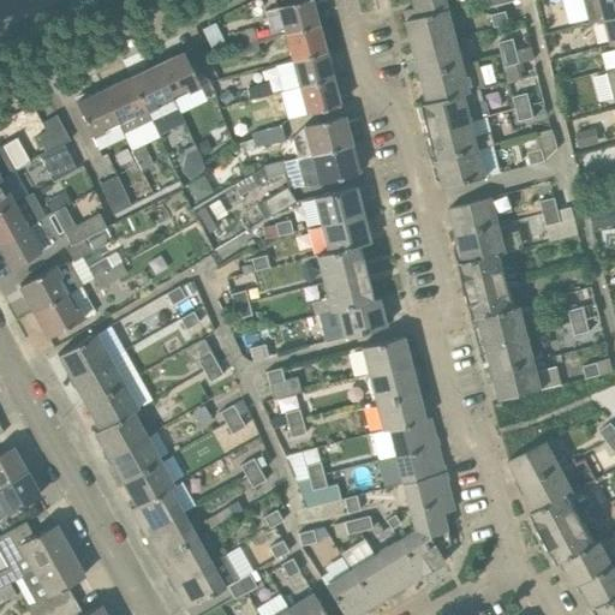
[(285,36),(318,27),(310,0),(303,0),(278,7),(263,11),(270,36),(284,31),(285,36)]
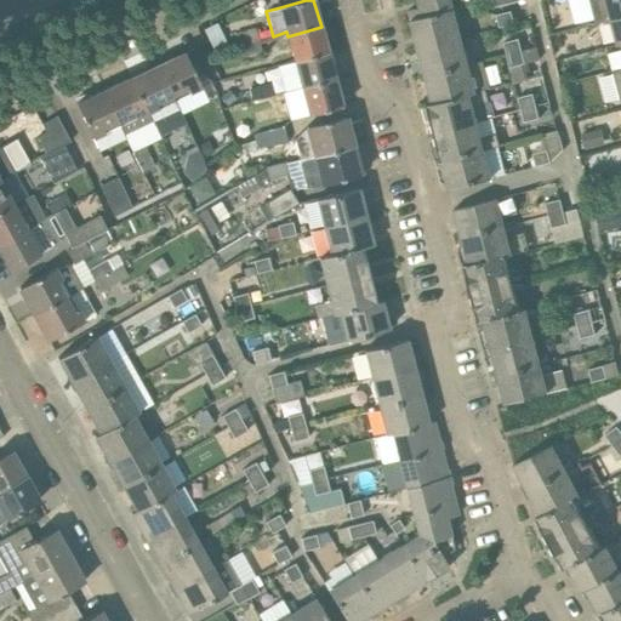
[(411,22),(456,10),(453,0),(417,0),(420,9),(409,11),(411,22)]
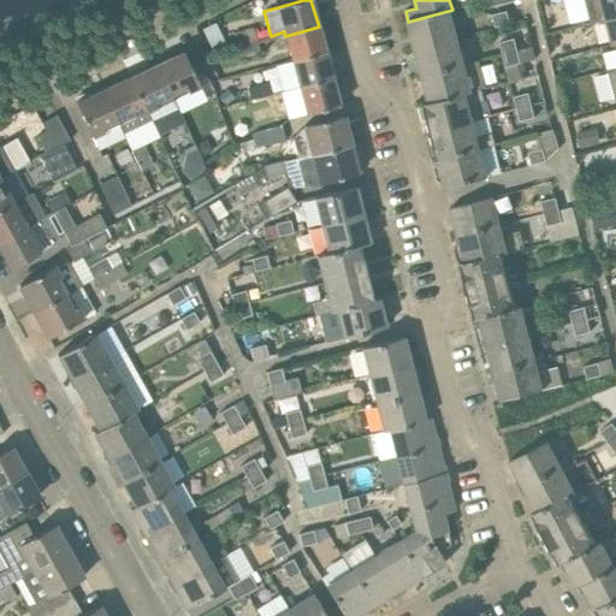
[(478,0),(472,0),(467,1),(471,16),(481,13),(478,0)]
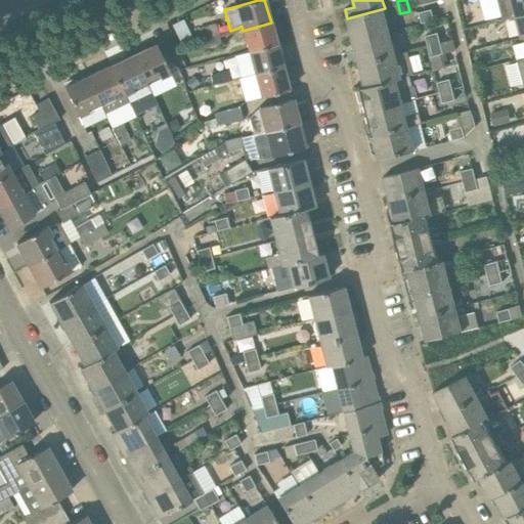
[(492,0),(479,0),(482,17),(495,15),(492,0)]
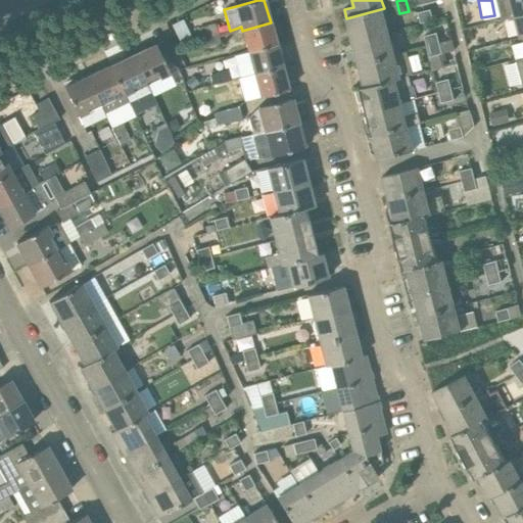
[(514,17),(522,15),(522,0),(495,0),(502,20),(514,16),(514,17)]
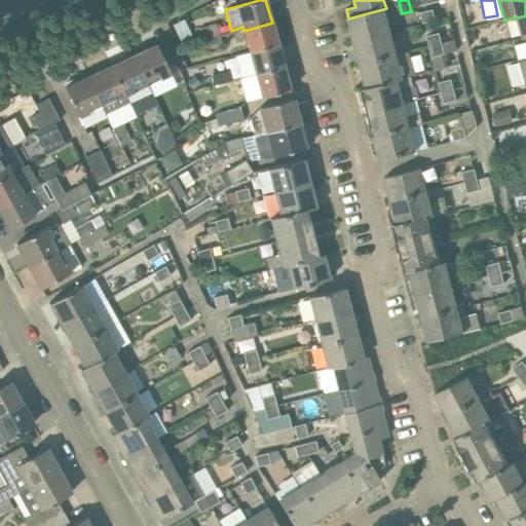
[(353,42),(391,32),(386,8),(348,19),(353,38),(352,39),(353,42)]
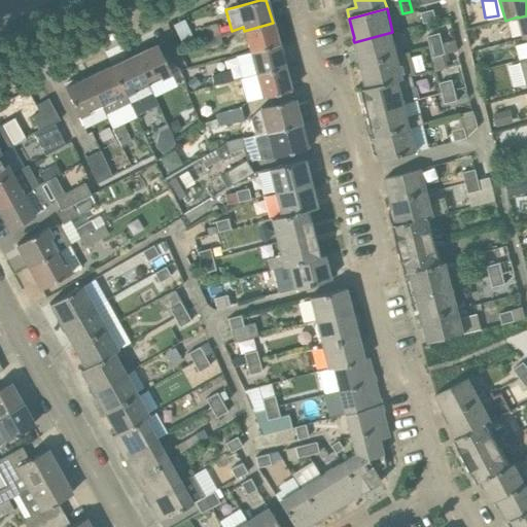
[(434,9),(421,13),(424,24),(436,21),(434,9)]
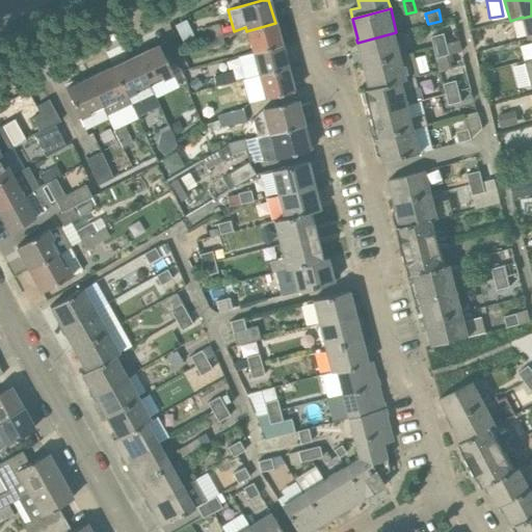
[(529,40),(531,37),(531,16),(523,18),(529,40)]
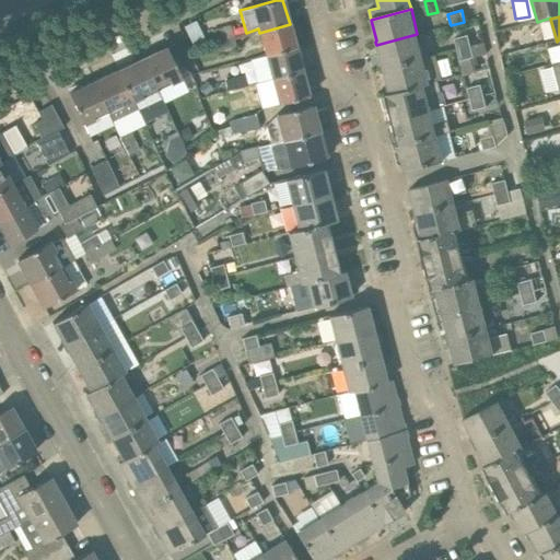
[(266,56),(295,48),(290,24),(259,33),(266,56)]
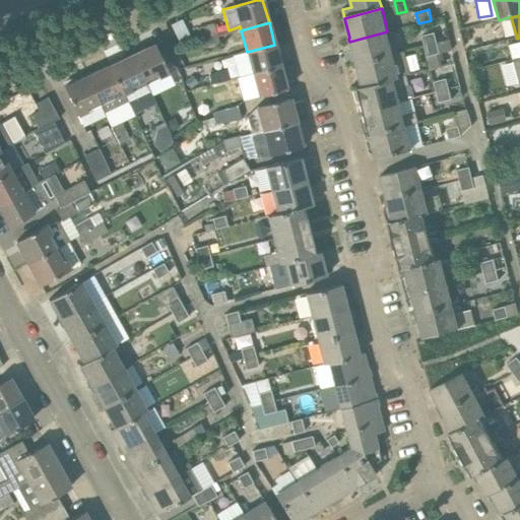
[(199,40),(217,35),(215,23),(197,28),(199,40)]
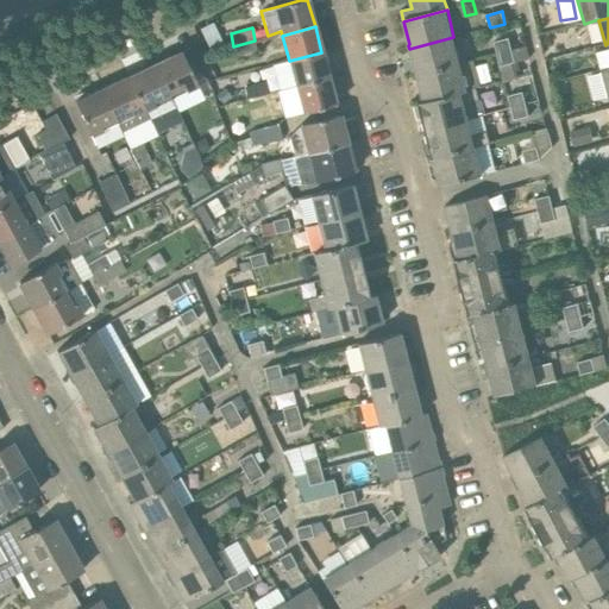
[(460,64),(460,63),(453,37),(409,49),(409,51),(412,52),(418,75),(460,64)]
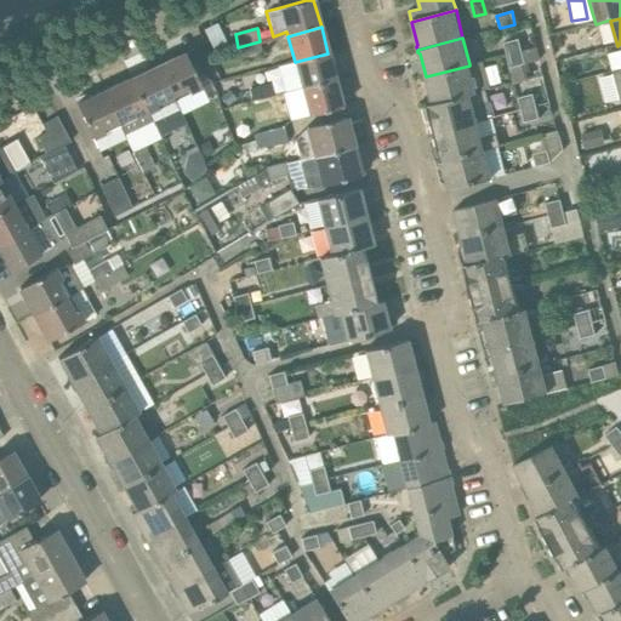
[(507,56),(523,51),(519,39),(505,43),(507,56)]
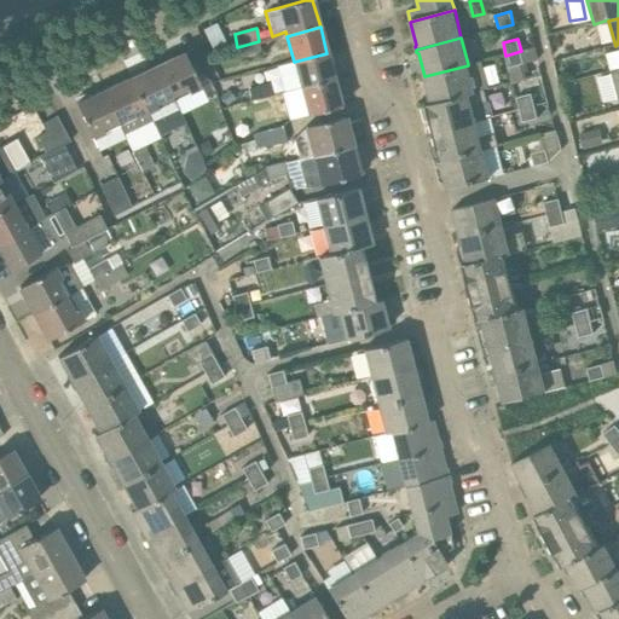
[(259,41),(237,47),(241,61),(262,55),(259,41)]
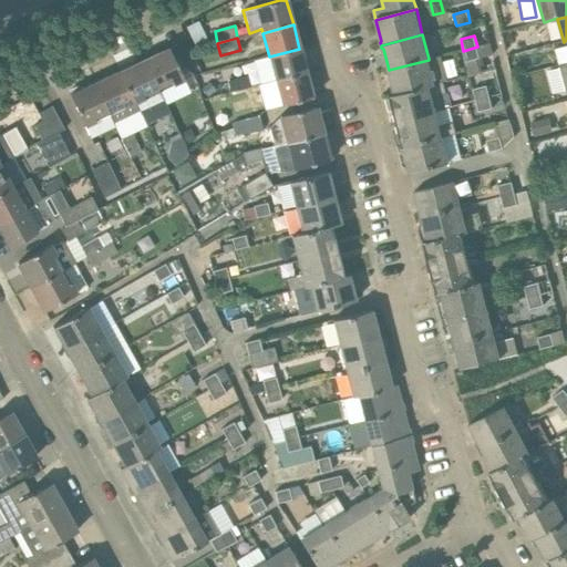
[(490,43),(477,47),(480,58),(492,54),(490,43)]
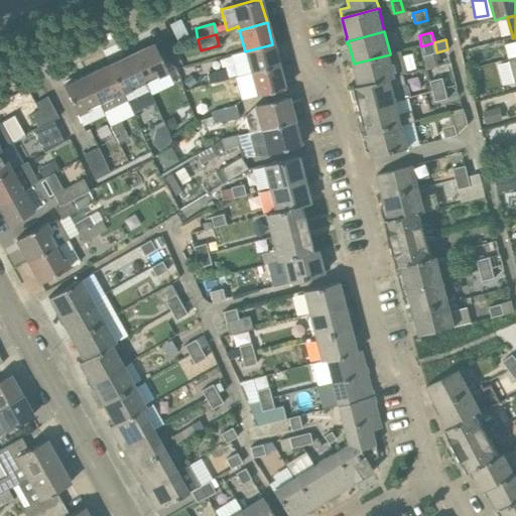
[(434,42),(421,46),(423,56),(429,55),(436,52),(434,42)]
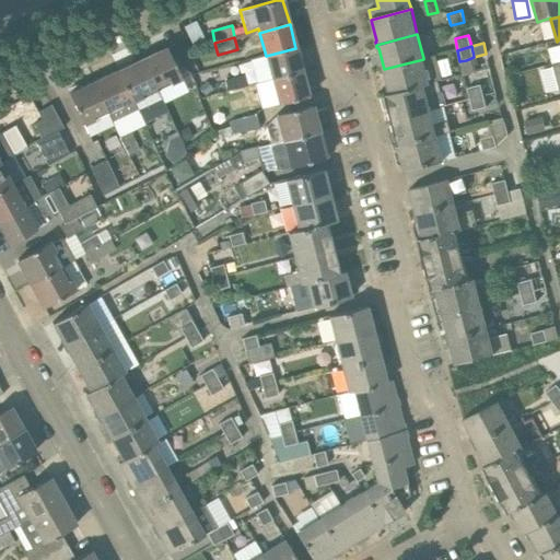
[(171,85),(182,80),(166,47),(141,59),(156,92),(171,85)]
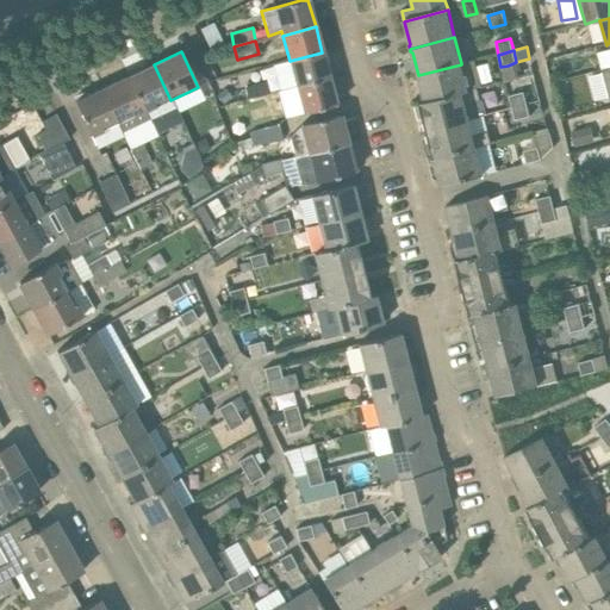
[(297,88),(329,79),(322,53),(290,61),(273,66),(279,92),(297,88)]
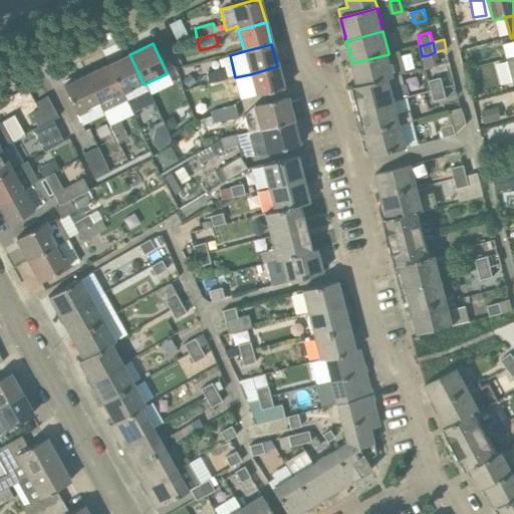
[(356,86),(402,74),(406,73),(400,50),(389,53),(389,54),(352,63),(357,82),(356,84),(356,86)]
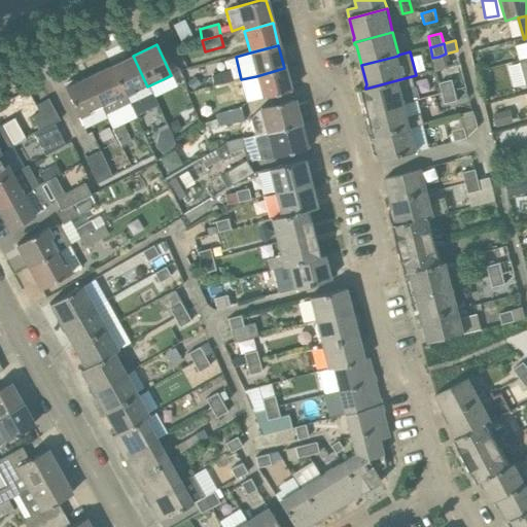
[(150,92),(147,86),(133,56),(110,67),(128,103),(129,102),(150,92)]
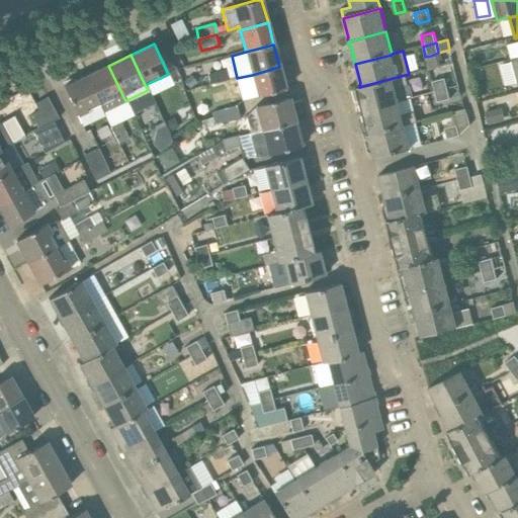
[(86,76),(103,111),(105,111),(125,101),(108,66),(86,76)]
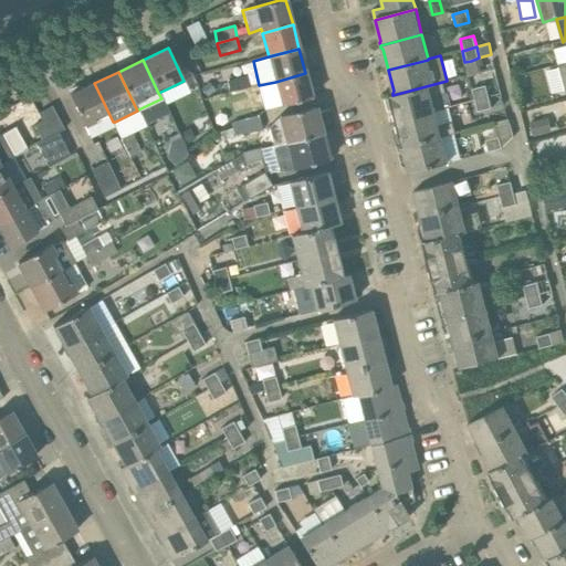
[(305,73),(275,82),(282,106),(312,97),(305,73)]
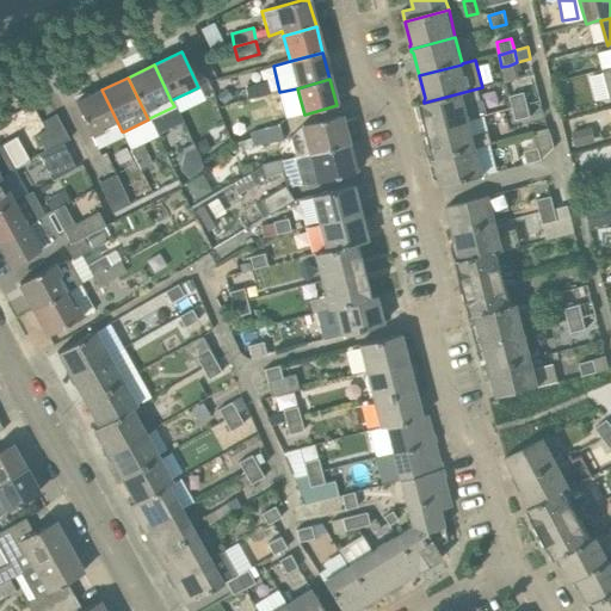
[(266,81),(245,87),(248,99),(270,94),(266,81)]
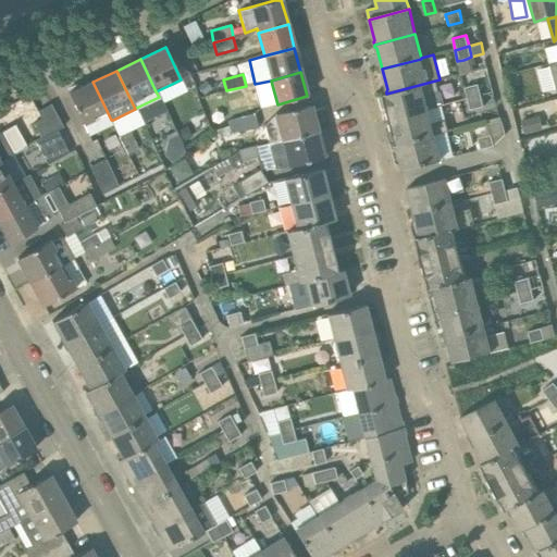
[(212,88),(206,81),(197,88),(205,95),(212,88)]
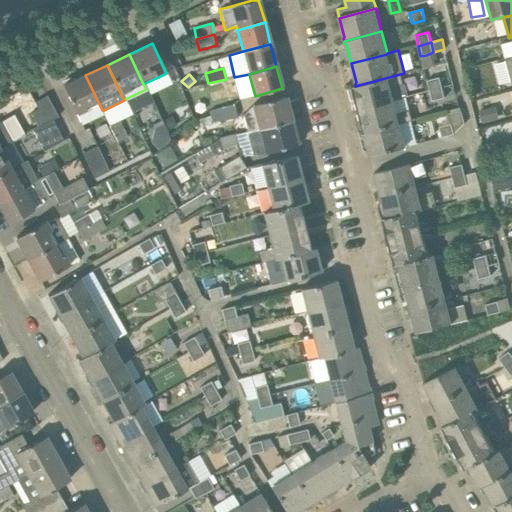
[(356,108),(357,110),(395,101),(394,100),(409,97),(405,83),(403,84),(400,74),(355,86),(352,87),(357,107),(356,108)]
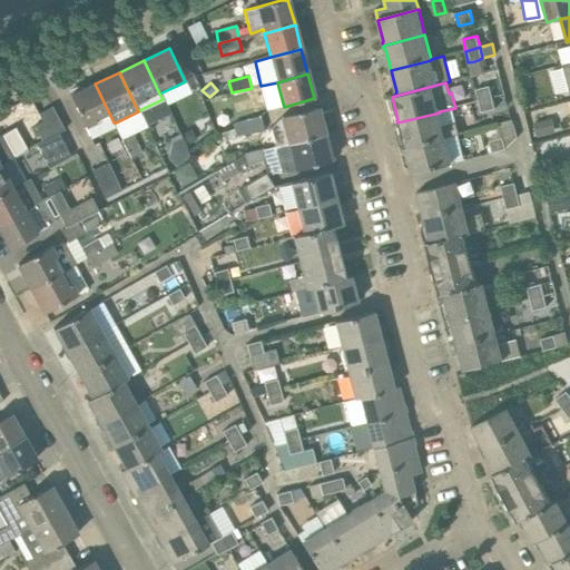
[(70,95),(91,139),(118,127),(116,123),(114,123),(95,84),(70,95)]
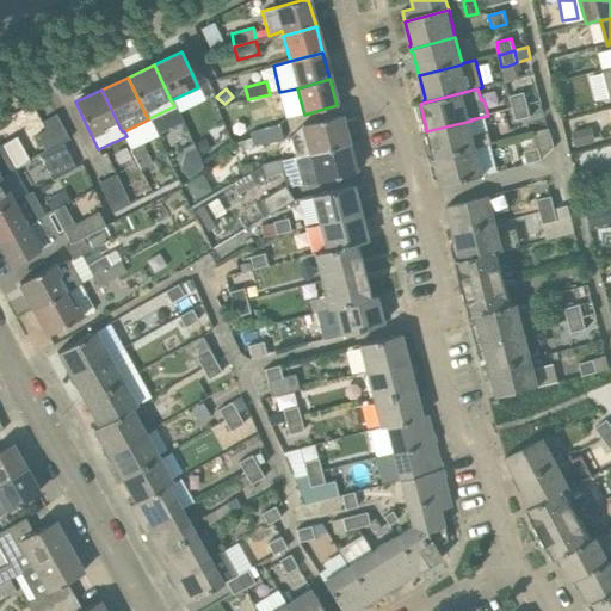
[(513,109),(528,105),(525,93),(510,97),(513,109)]
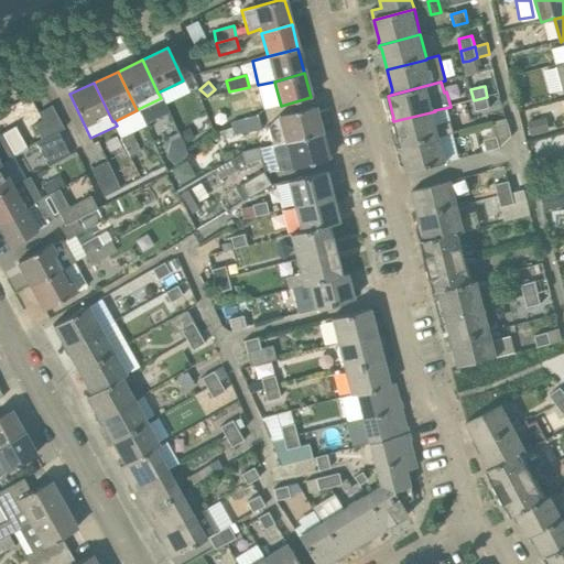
[(487,97),(474,100),(476,111),(490,108),(487,97)]
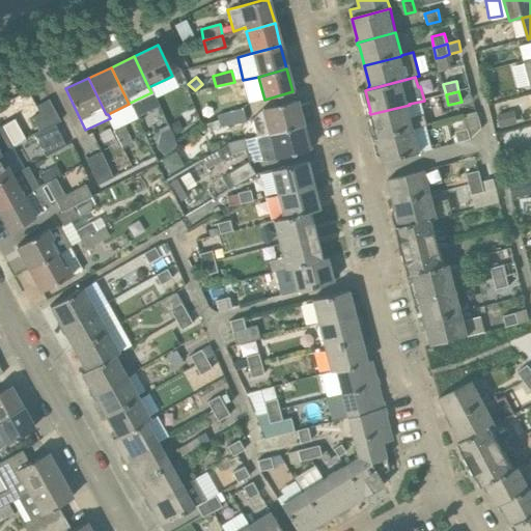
[(39,132),(55,124),(60,121),(49,100),(35,106),(39,113),(32,117),(39,132)]
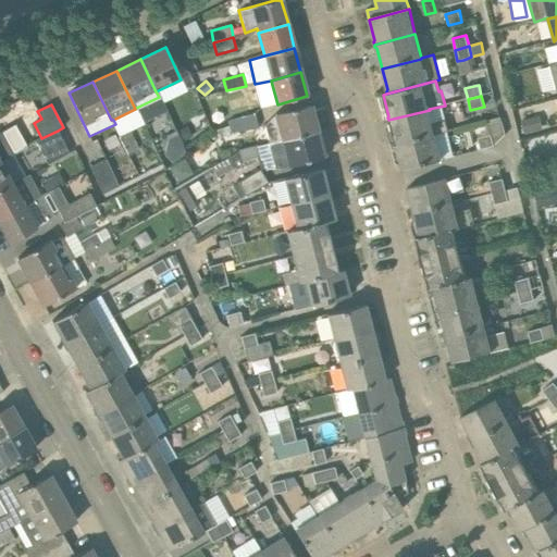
[(283,140),(317,132),(310,106),(274,114),(263,126),(270,144),(283,140)]
